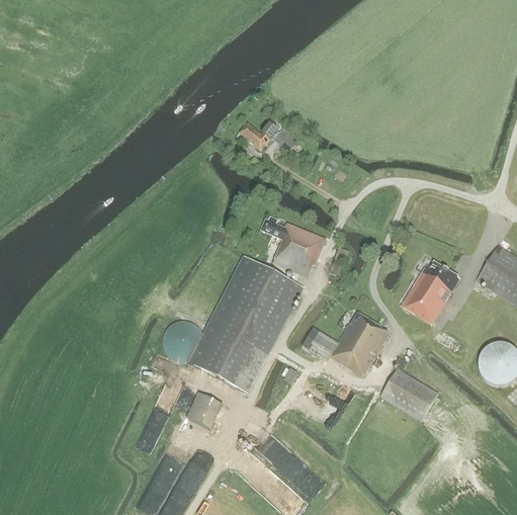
[(259,134),(246,122),(238,132),(259,150),(276,130),(268,122),(259,134)]
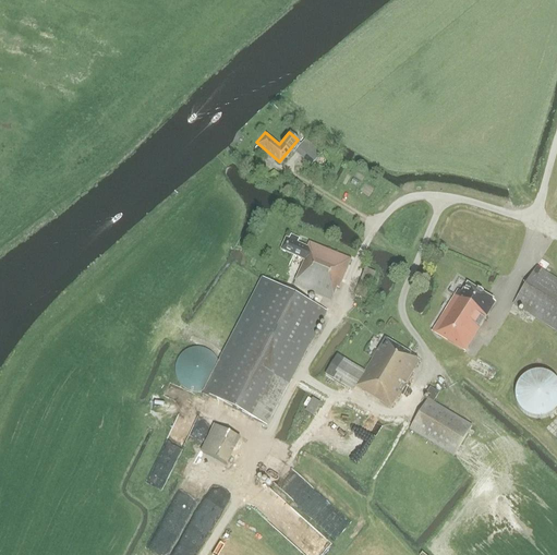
[(313,159),(321,151),(316,147),(317,146),(304,135),(297,145),(305,152),(313,159)]
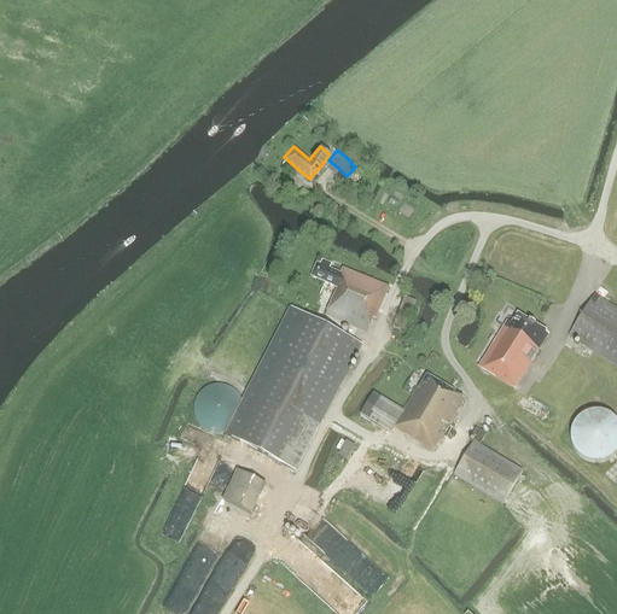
[(332,217),(339,204),(335,202),(327,214),(332,217)]
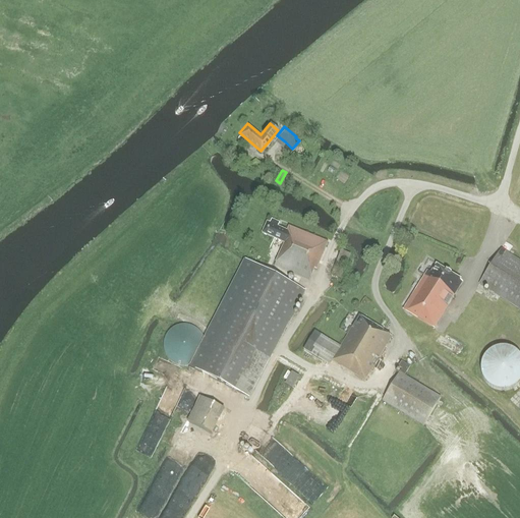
[(277,224),(279,220),(271,217),(269,221),(266,220),(261,230),(284,240),(273,264),(307,278),(312,267),(315,268),(325,244),(327,245),(329,240),(288,224),(286,228),(277,224)]
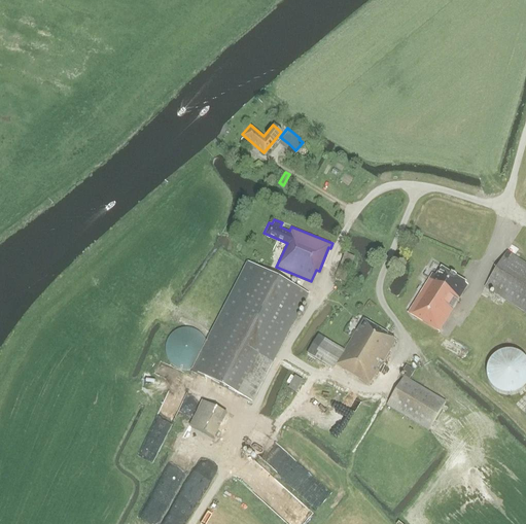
[(525,310),(525,260),(505,249),(484,284),(525,310)]
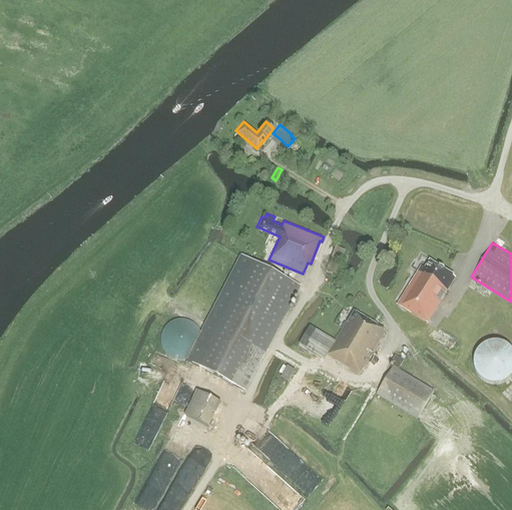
[(212,335),(196,365),(215,374),(243,389),(299,283),(271,269),(240,252),(200,329),(212,335)]
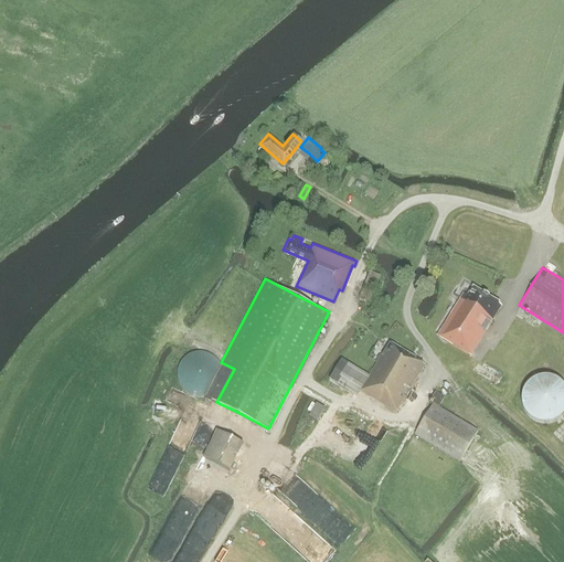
[(498,300),(472,284),(463,298),(459,296),(436,333),(469,353),(500,303),(498,301),(498,300)]
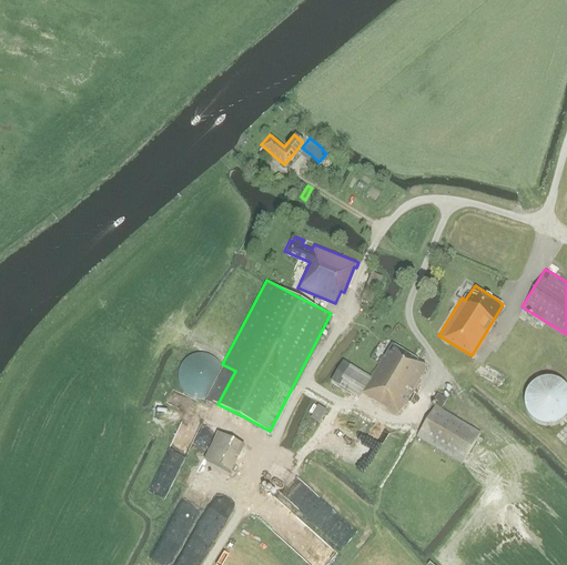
[(343,357),(331,377),(358,395),(361,390),(397,412),(426,364),(416,359),(417,357),(391,341),(371,374),(343,357)]
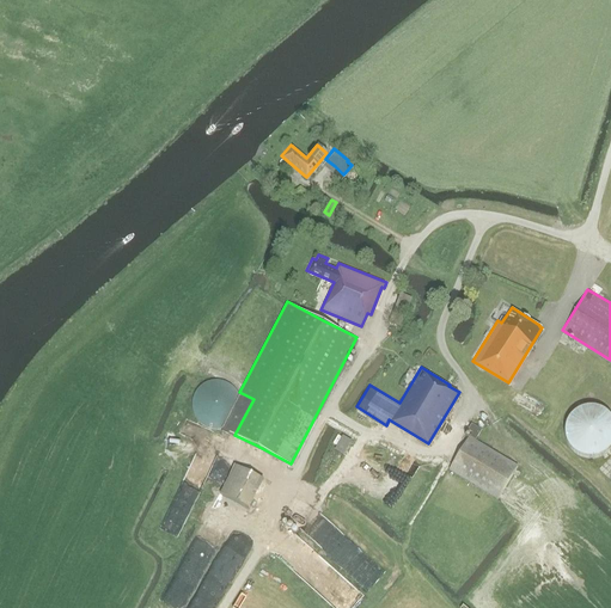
[(212,425),(218,425),(219,425),(237,390),(236,387),(232,384),(228,381),(225,379),(220,378),(214,378),(208,379),(202,381),(197,385),(195,388),(193,393),(191,399),(191,404),(191,407),(194,412),(196,416),(201,421),(207,424),(212,425)]
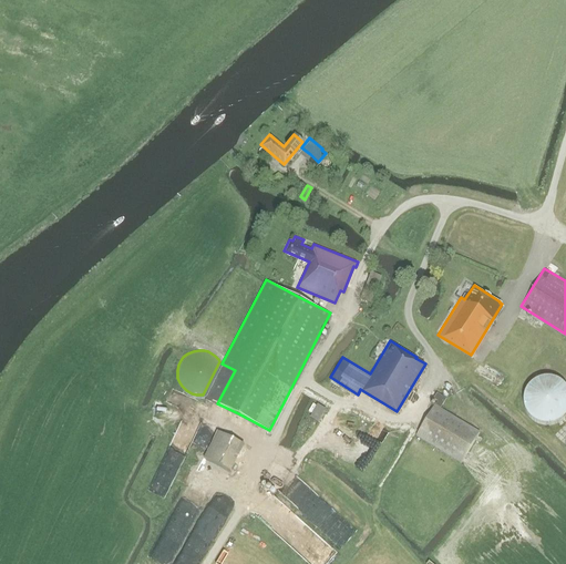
[(545,422),(548,422),(552,422),(555,421),(557,419),(559,419),(562,417),(564,413),(565,411),(565,385),(564,382),(562,380),(558,378),(556,377),(553,376),(549,375),(546,375),(543,375),(541,376),(537,377),(534,378),(531,380),(528,382),(526,385),(525,388),(523,391),(523,395),(522,398),(522,401),(523,404),(524,408),(525,411),(527,413),(530,417),(532,419),(535,420),(538,421),(542,422),(545,422)]
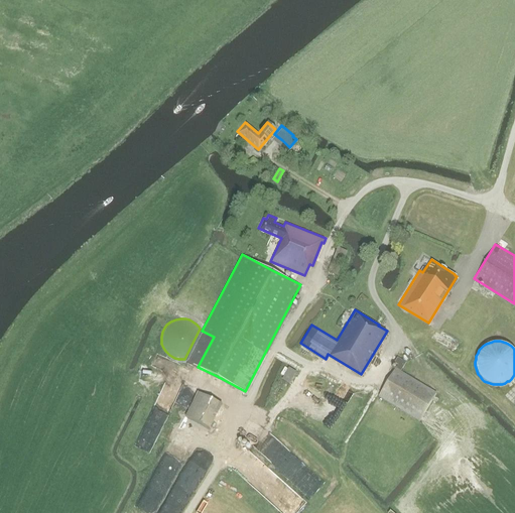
[(378,394),(418,418),(435,391),(399,369),(405,360),(396,355),(393,361),(397,363),(378,394)]
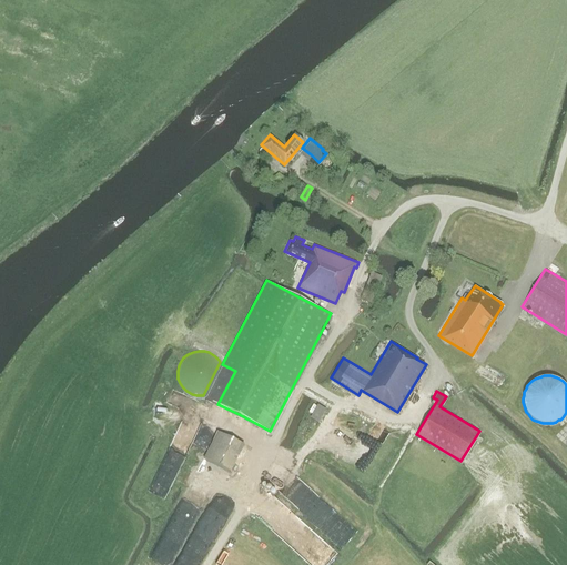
[(317,403),(310,415),(317,420),(325,407),(317,403)]
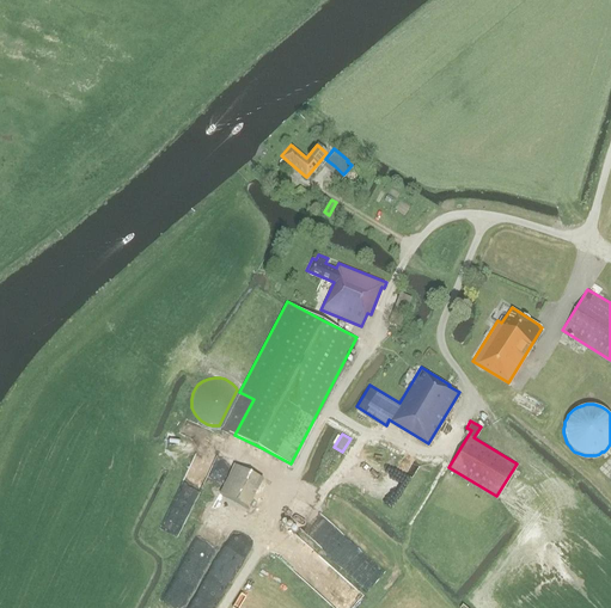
[(248,505),(262,477),(233,462),(219,490),(248,505)]
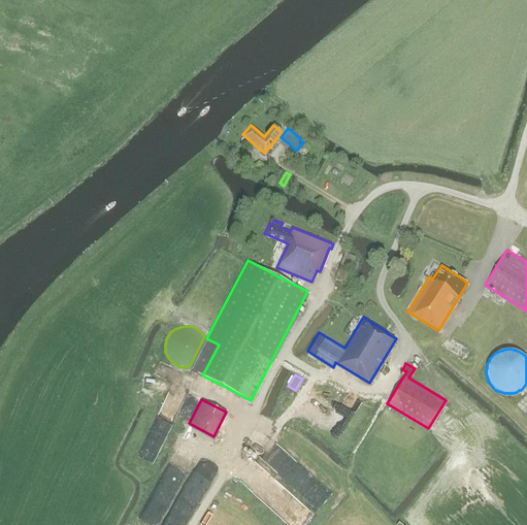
[(165,460),(140,516),(159,524),(184,469),(165,460)]
